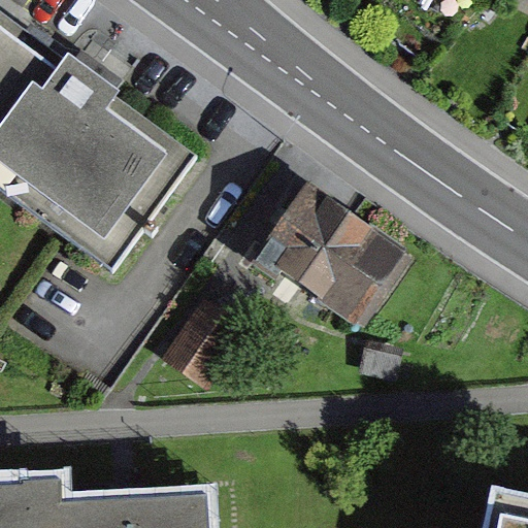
[(203,138),(11,0),(0,0),(0,173),(116,258),(203,138)]
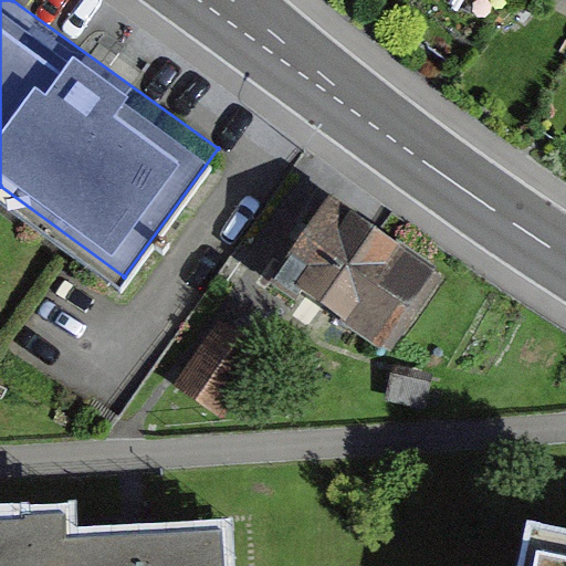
[(446,247),(333,176),(279,262),(391,333),(446,247)]
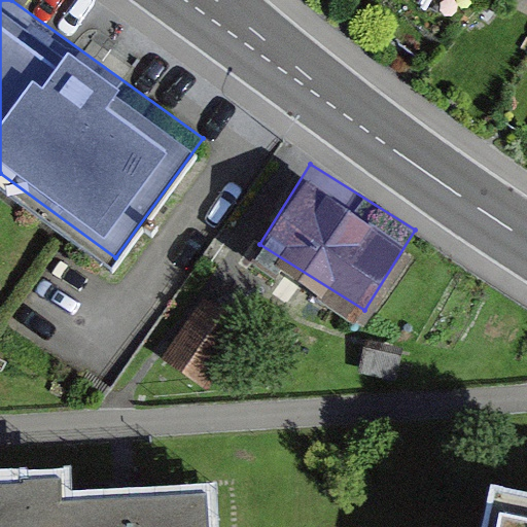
[(249,308),(206,277),(162,341),(205,372),(249,308)]
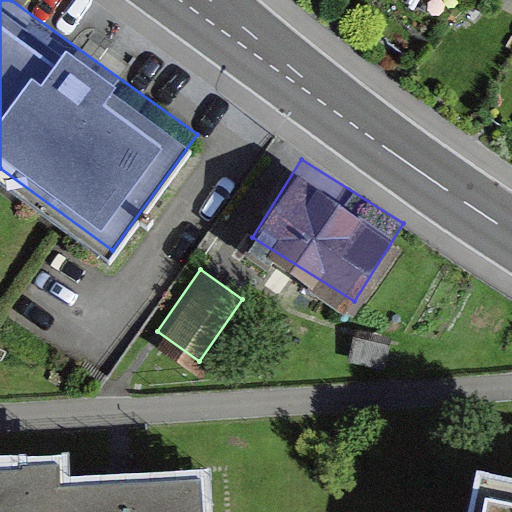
[(54,454),(0,458),(0,511),(206,511),(202,476),(56,478),(54,454)]
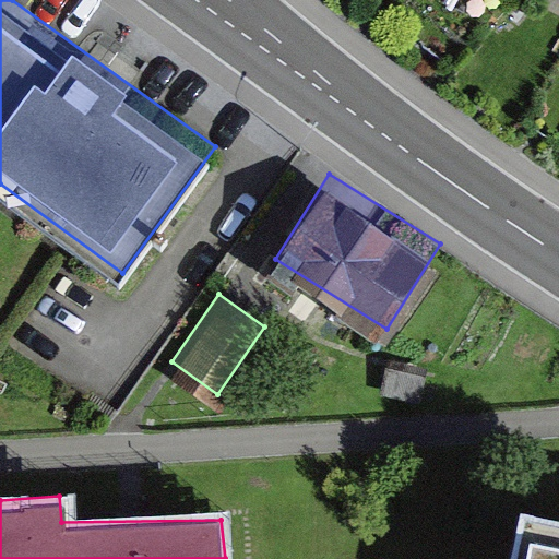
[(558,558),(558,520),(521,514),(513,558),(558,558)]
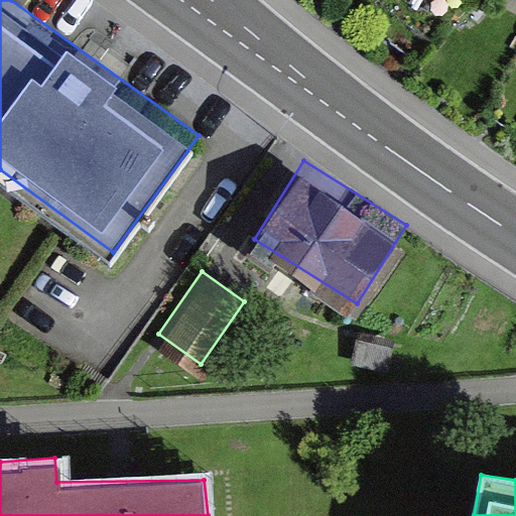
All buildings are outlined.
